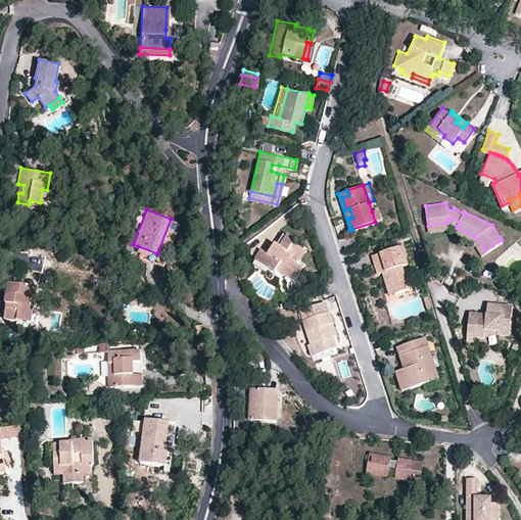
[(378,209),(372,211),(375,222),(381,220),(378,209)]
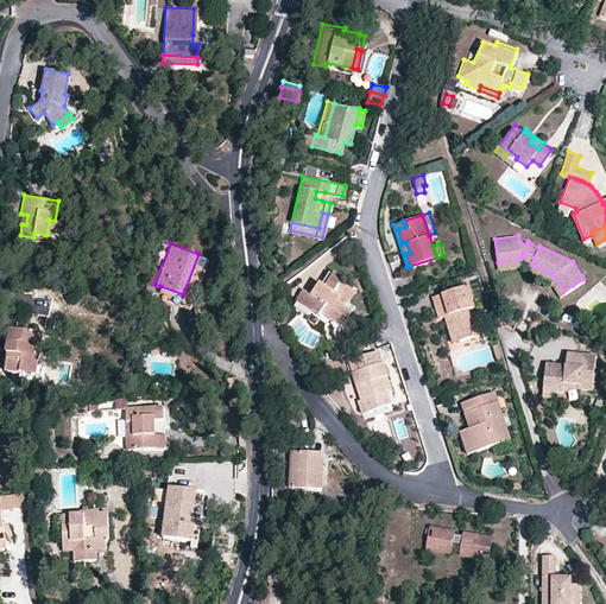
[(521,258),(531,264),(534,258),(523,253),(521,258)]
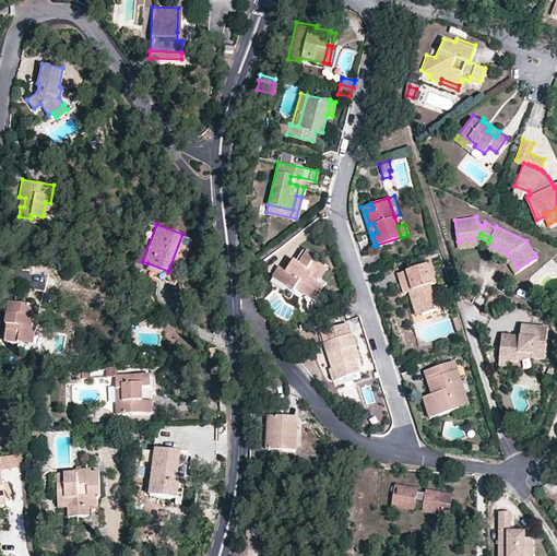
[(190,236),(182,234),(168,271),(147,263),(144,270),(173,281),(190,236)]
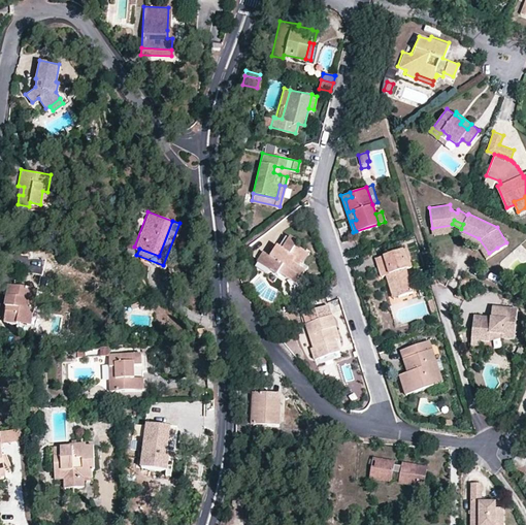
[(453,230),(452,225),(432,228),(433,234),(453,230)]
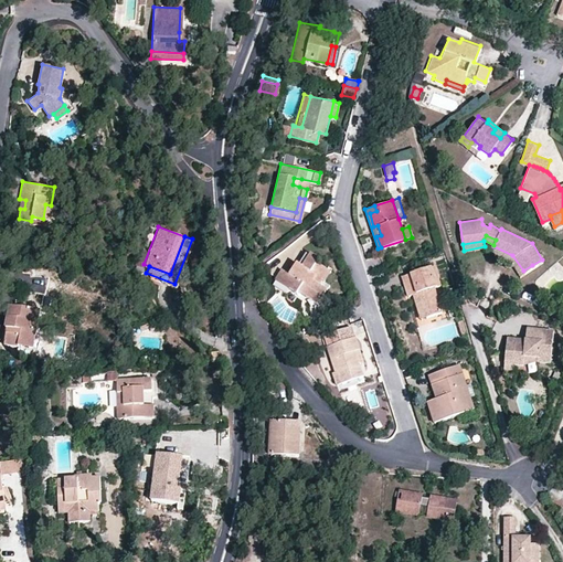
[(518,274),(523,271),(512,255),(494,246),(490,253),(510,262),(518,274)]
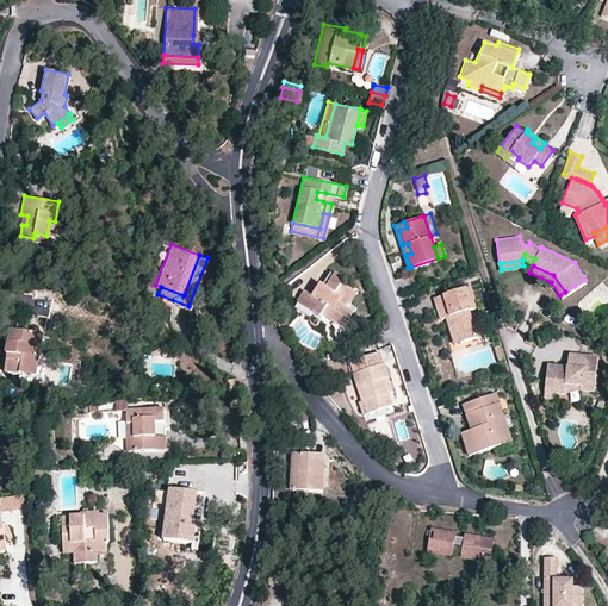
[(348,281),(334,272),(333,274),(329,272),(322,282),(320,281),(311,294),(303,288),(297,295),(321,312),(329,318),(335,310),(341,314),(347,306),(343,305),(341,303),(343,298),(346,300),(354,289),(346,283),(348,281)]
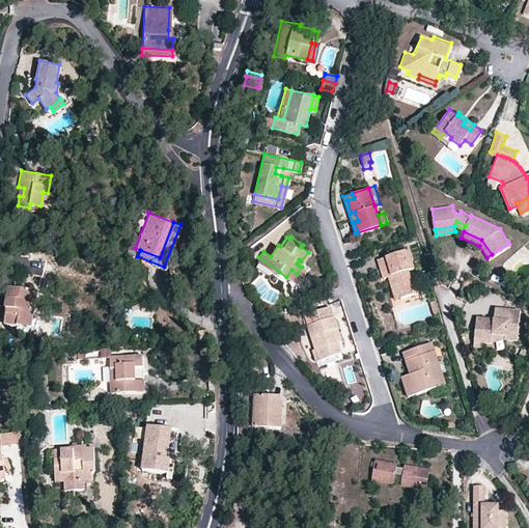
[(384,277),(387,276),(390,275),(391,279),(393,279),(398,297),(414,293),(408,270),(414,268),(408,249),(378,258),(384,277)]
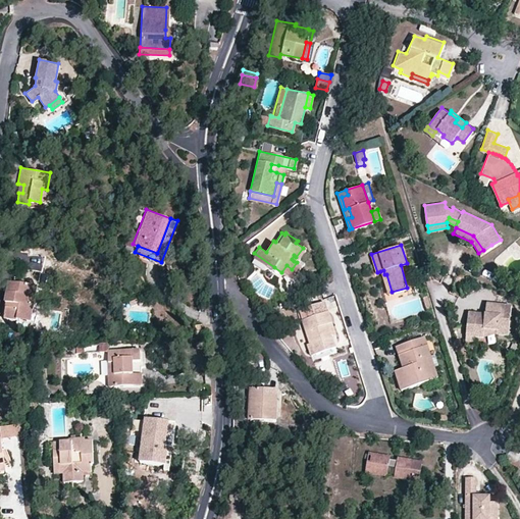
[(305,249),(303,248),(296,257),(299,259),(305,249)]
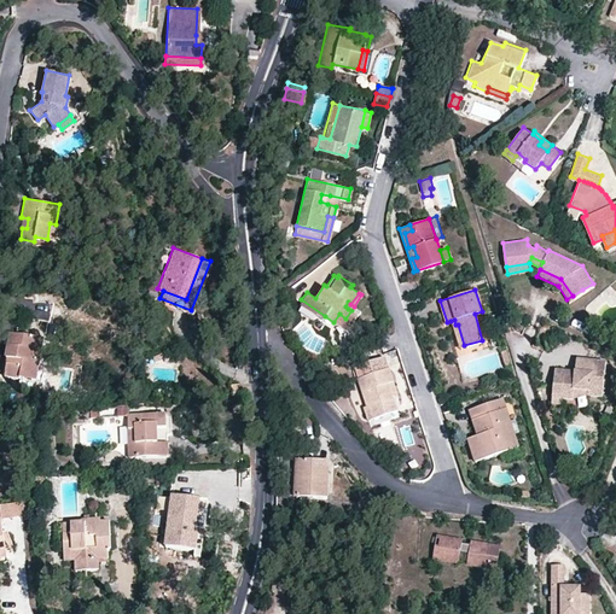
[(323,320),(325,316),(301,299),(298,303),(323,320)]
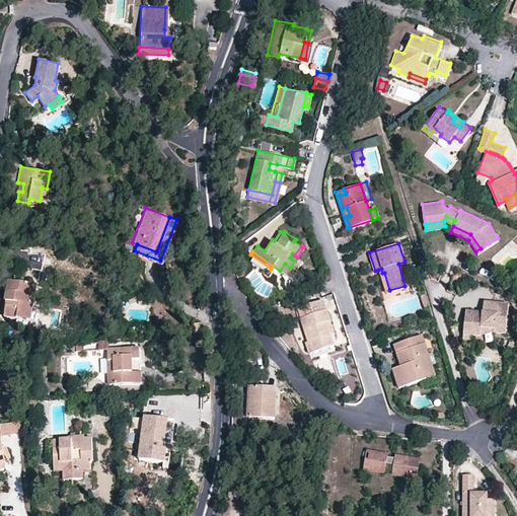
[(299,264),(295,261),(290,268),(285,264),(280,271),(290,278),(299,264)]
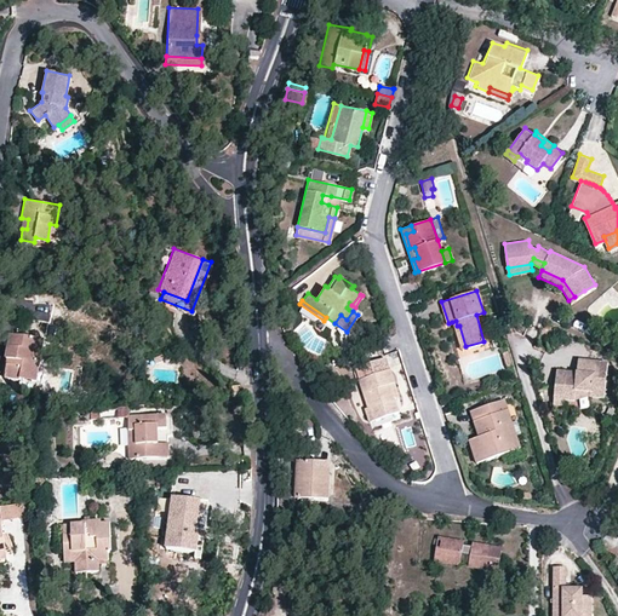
[(461,347),(465,346),(459,326),(457,326),(456,321),(452,322),(461,347)]
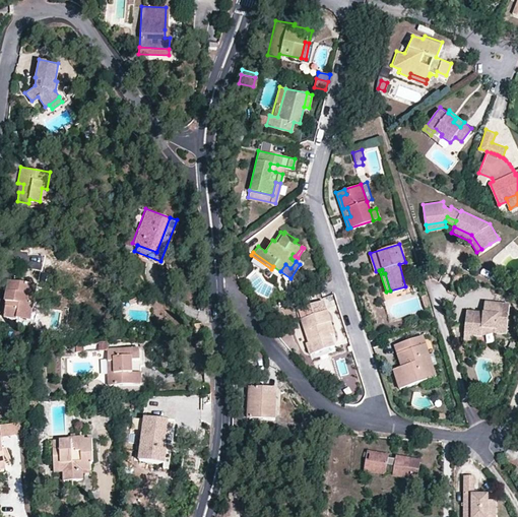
[(30,312),(36,284),(7,278),(3,300),(5,300),(2,315),(15,317),(16,310),(30,312)]
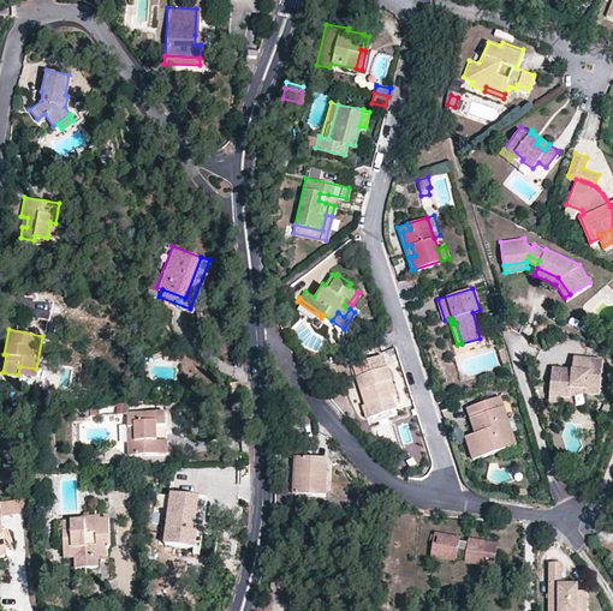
[(390,377),(381,353),(351,363),(364,402),(363,403),(367,403),(370,415),(394,407),(391,395),(386,378),(390,377)]
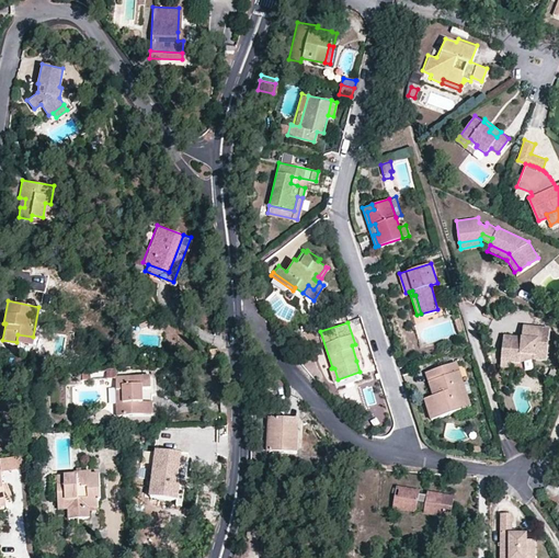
[(520,336),(514,336),(514,339),(509,338),(510,336),(501,334),(499,360),(509,361),(513,362),(517,362),(518,354),(531,355),(531,360),(544,361),(548,328),(521,325),(520,336)]
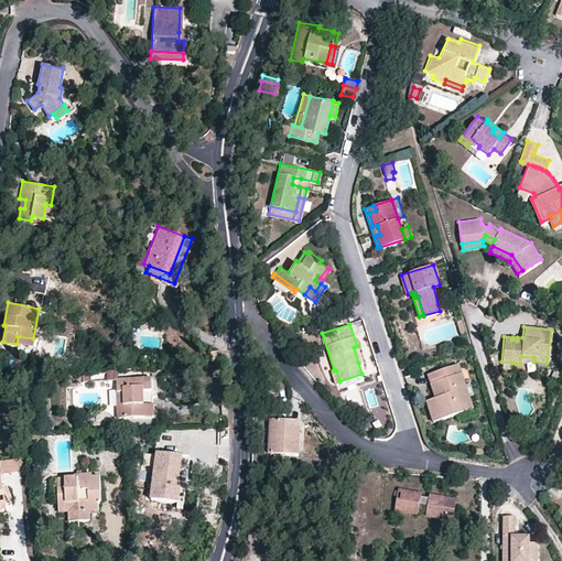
[(32,347),(33,338),(18,336),(17,344),(32,347)]
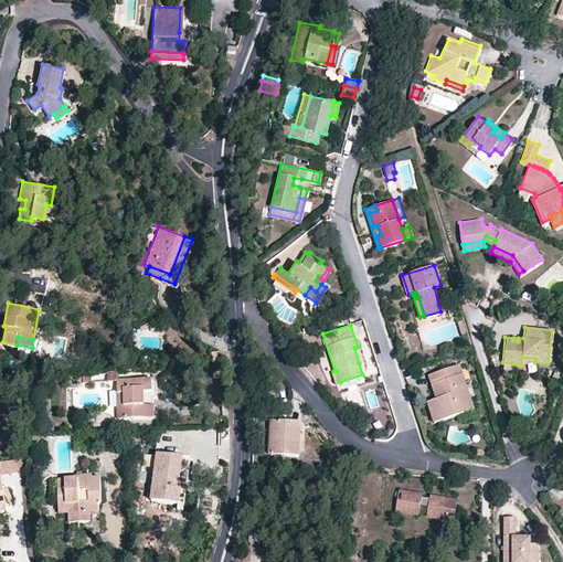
[(466,383),(459,362),(427,374),(436,398),(426,401),(433,421),(470,409),(463,385),(466,383)]
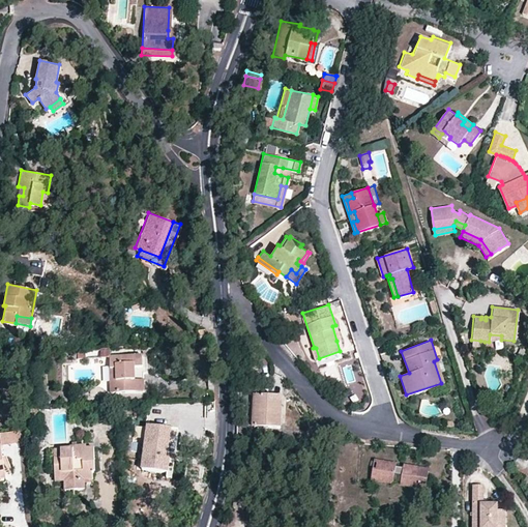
[(99,355),(109,355),(108,347),(99,347),(99,355)]
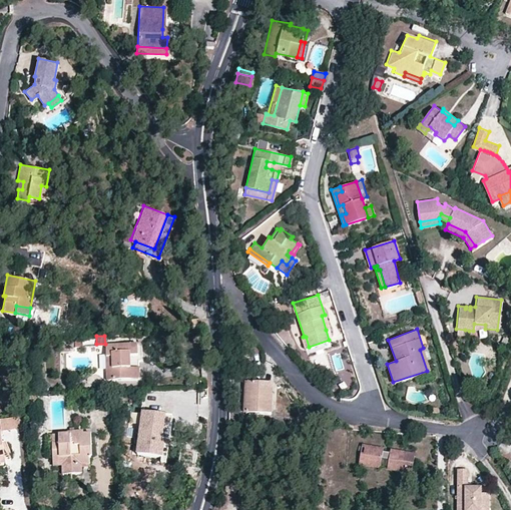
[(142,358),(142,341),(106,342),(107,377),(138,376),(138,358),(142,358)]
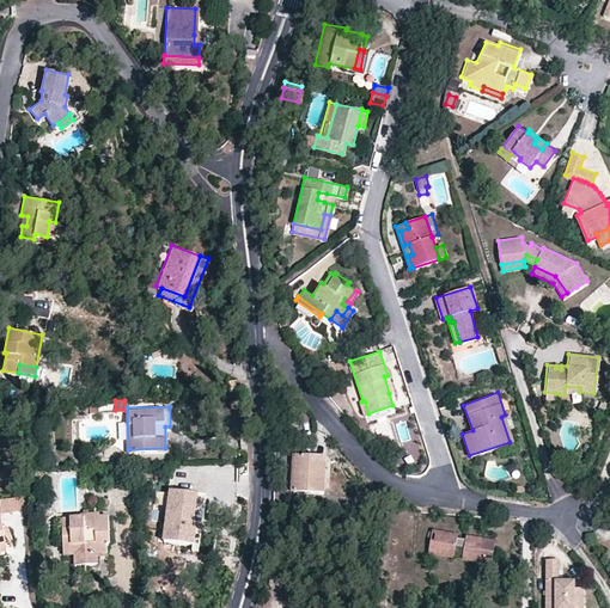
[(510,413),(505,415),(501,417),(510,442),(514,441),(510,428),(514,427),(510,413)]
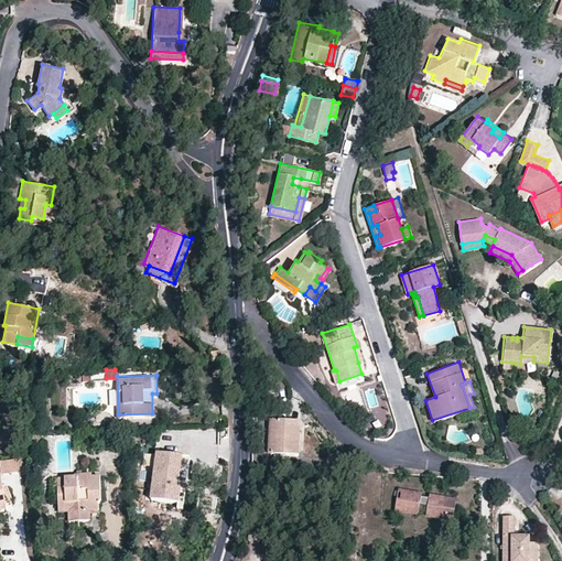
[(272,419),(271,452),(296,453),(299,423),(288,423),(288,419),(272,419)]
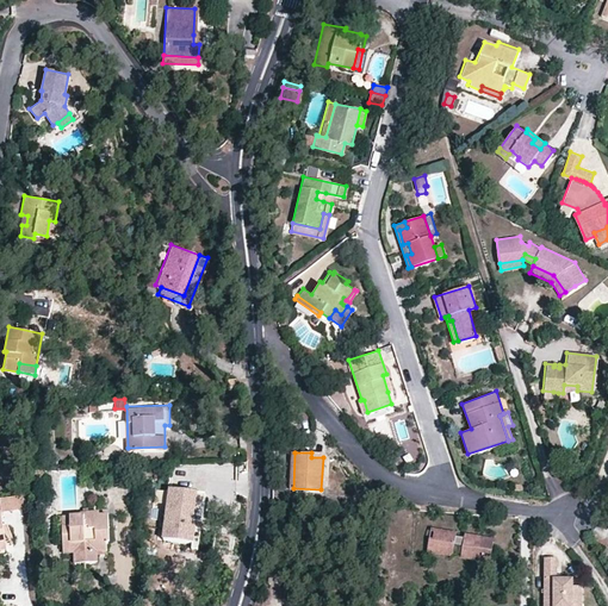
[(200,524),(205,492),(169,487),(162,535),(192,541),(196,528),(192,526),(193,522),(200,524)]
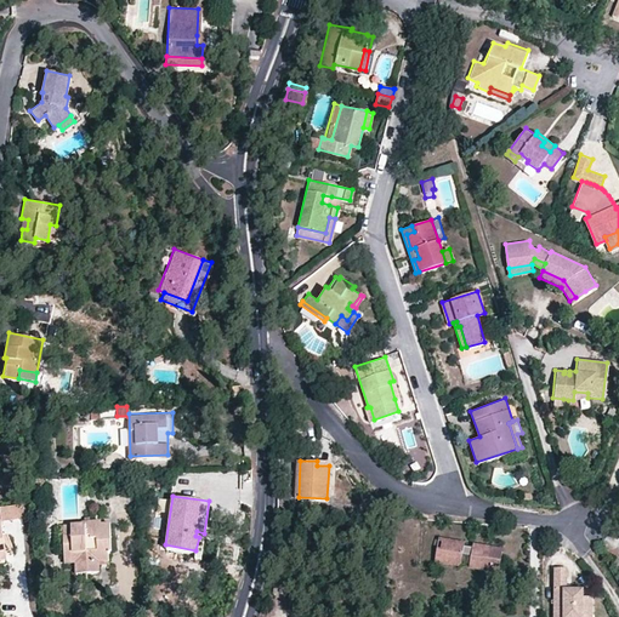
[(165,514),(168,498),(159,497),(158,513),(165,514)]
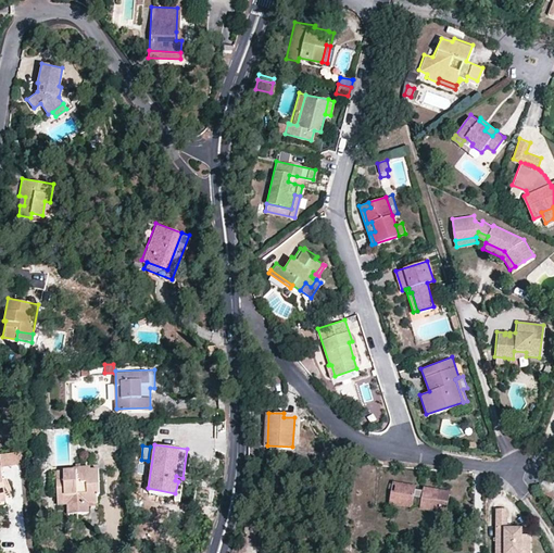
[(19,451),(0,452),(0,464),(19,463),(19,451)]
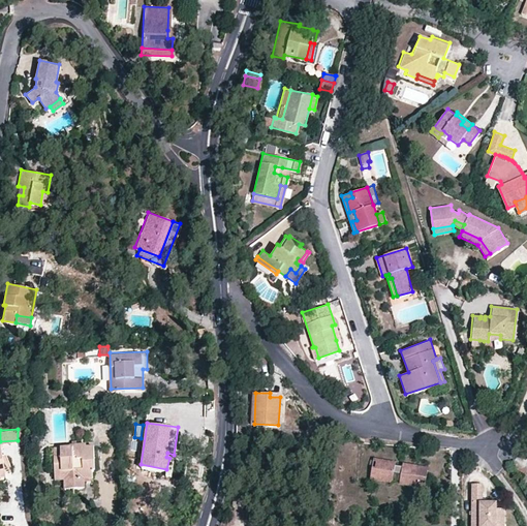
[(54,445),(54,467),(71,467),(72,486),(85,486),(85,483),(85,480),(93,478),(92,468),(94,468),(93,444),(86,444),(86,441),(65,442),(65,445),(54,445)]
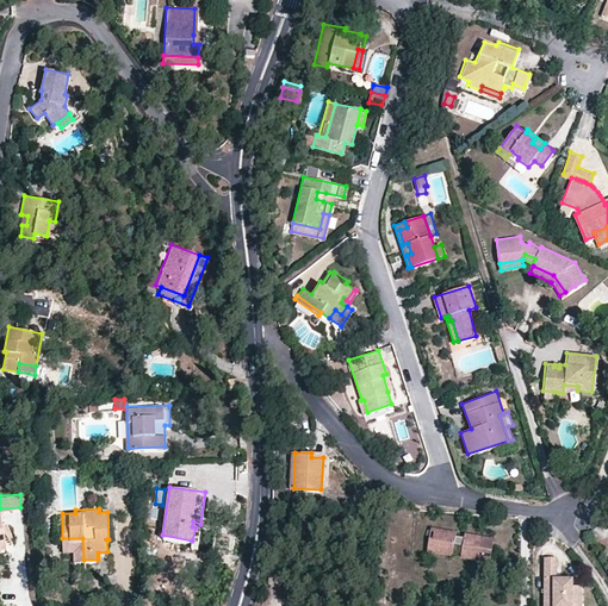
[(197,548),(200,524),(193,522),(192,526),(196,528),(192,541),(162,535),(161,542),(197,548)]
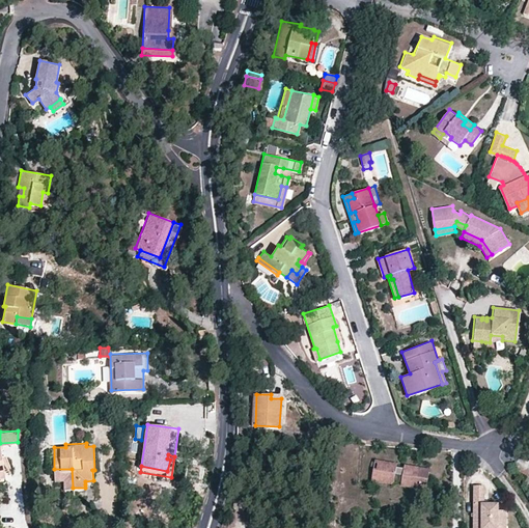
[(381,462),(395,465),(395,463),(373,459),(370,477),(392,481),(392,479),(379,476),(381,462)]
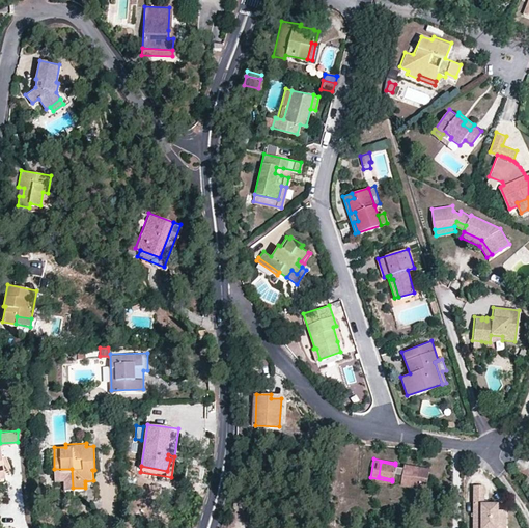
[(395,465),(381,462),(379,476),(392,479),(393,473),(400,474),(399,480),(417,483),(419,476),(426,477),(428,469),(402,464),(402,466),(395,465)]
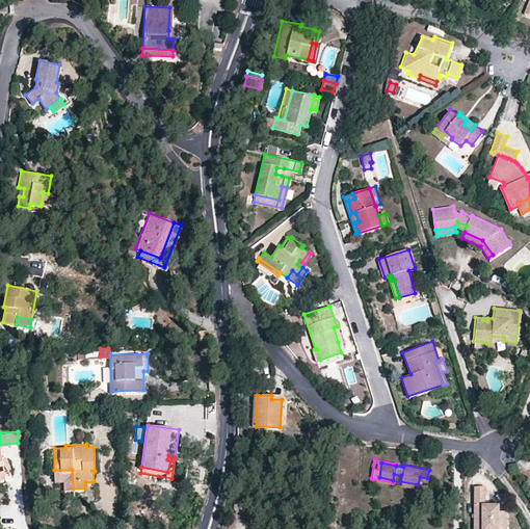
[(64,490),(73,488),(72,470),(54,470),(55,481),(63,480),(64,490)]
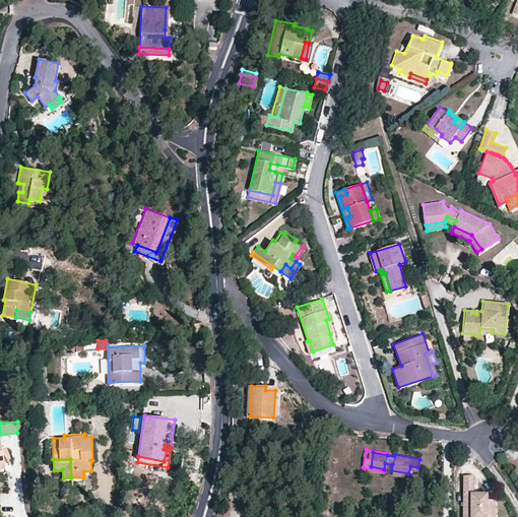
[(408,473),(391,470),(391,473),(415,477),(417,467),(410,466),(408,473)]
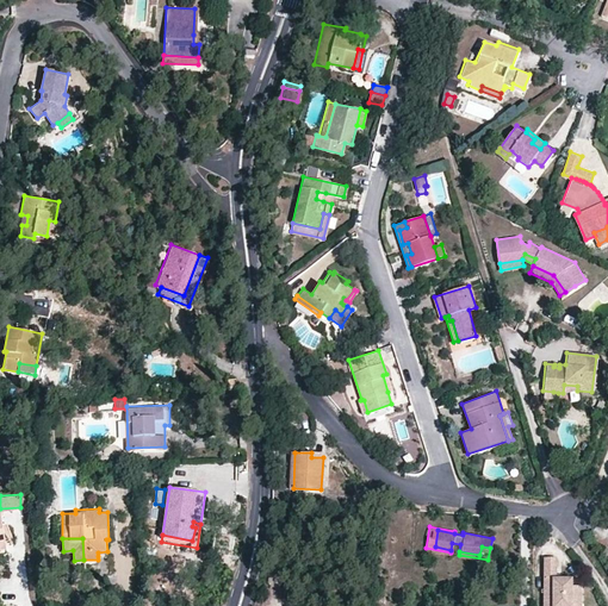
[(571,582),(554,582),(556,561),(543,561),(543,605),(579,605),(581,599),(581,589),(571,589),(571,582)]
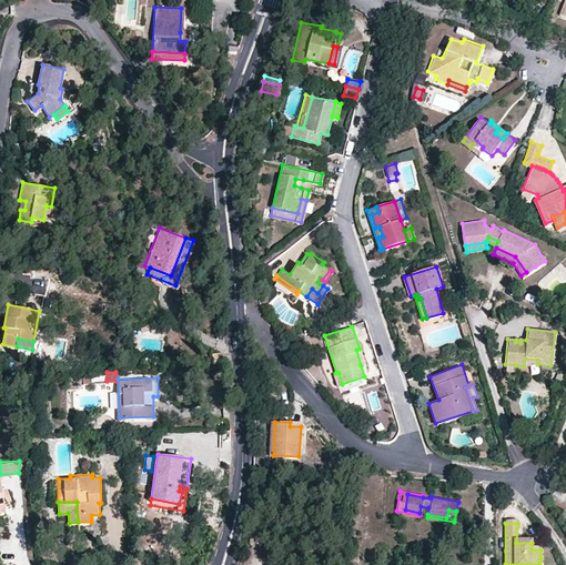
[(265,533),(248,532),(248,541),(265,542),(265,533)]
